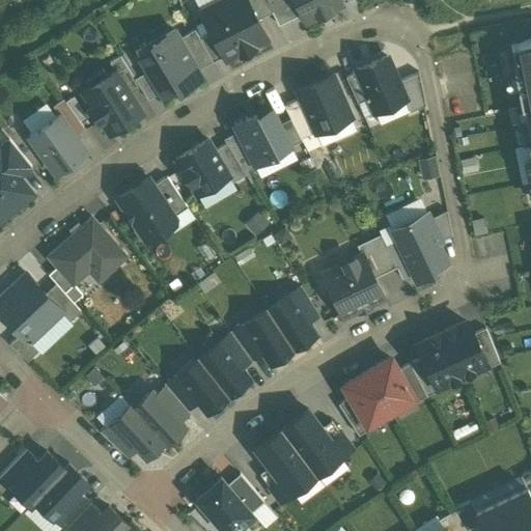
[(199,37),(212,59),(223,54),(225,57),(238,51),(239,55),(256,46),(254,43),(267,36),(256,18),(247,0),(219,0),(200,9),(212,31),(199,37)]
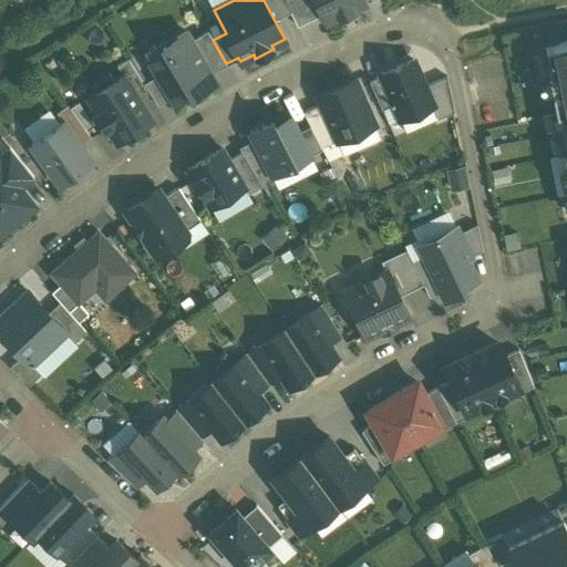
[(264,0),(274,19),(290,11),(284,0),(264,0)]
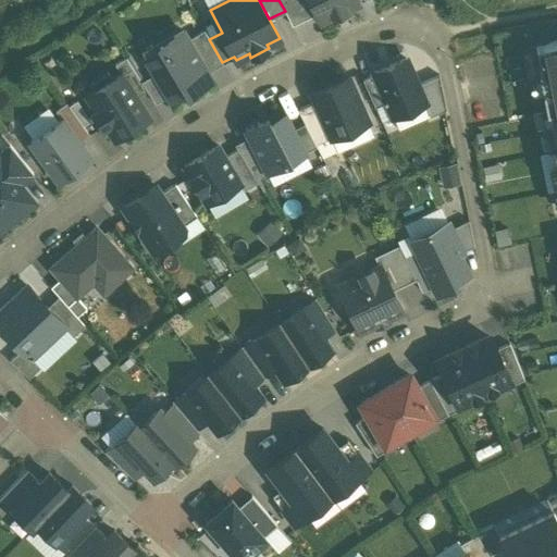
[(279,0),(285,11),(292,25),(316,13),(309,0),(279,0)]
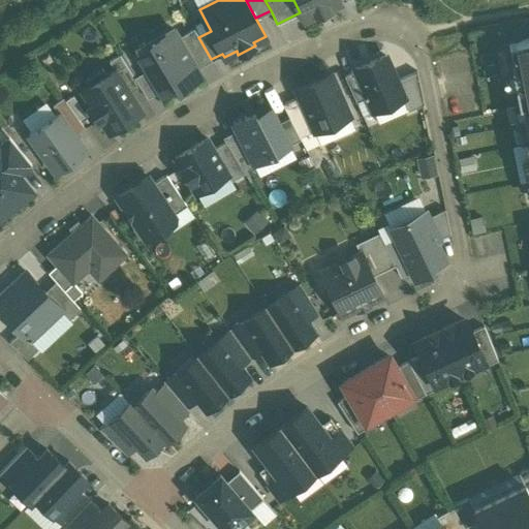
[(293,0),(300,12),(303,20),(316,13),(317,17),(330,10),(328,8),(340,2),(339,0),(293,0)]
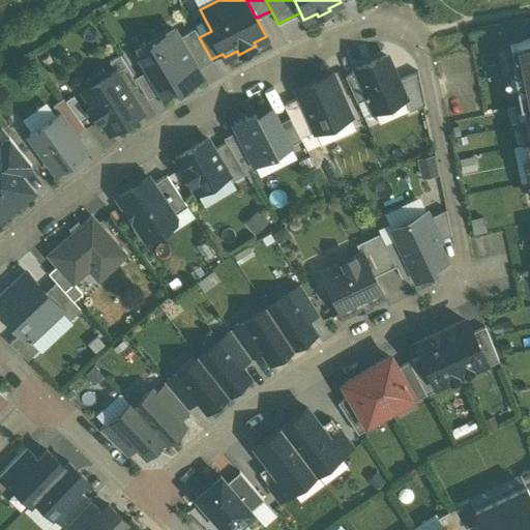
[(194,27),(178,36),(198,68),(211,59),(199,37),(194,27)]
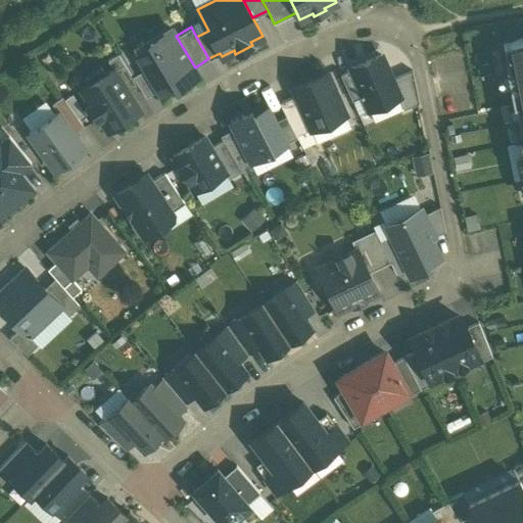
[(172,28),(149,41),(153,48),(138,57),(144,68),(157,90),(159,93),(182,80),(184,83),(198,74),(195,67),(176,36),(172,28)]
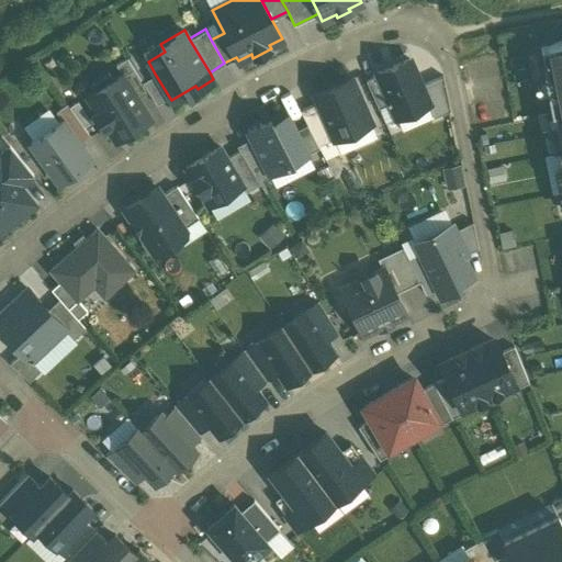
[(561,40),(540,45),(544,69),(542,70),(551,111),(552,111),(555,127),(561,125),(561,40)]
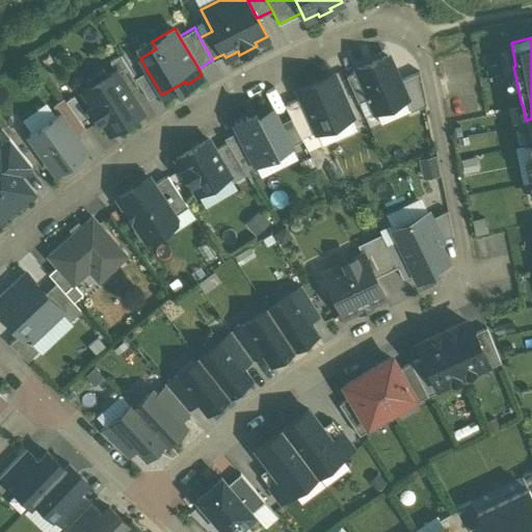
[(129,92),(140,85),(134,77),(120,55),(109,61),(114,70),(129,92)]
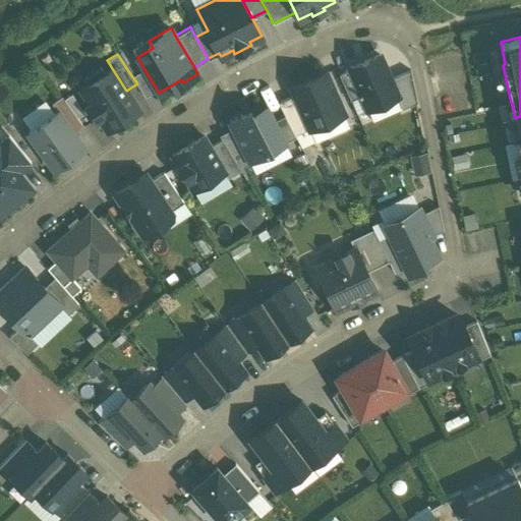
[(349,67),(350,69),(361,95),(367,108),(396,96),(397,95),(390,79),(380,54),(349,67)]
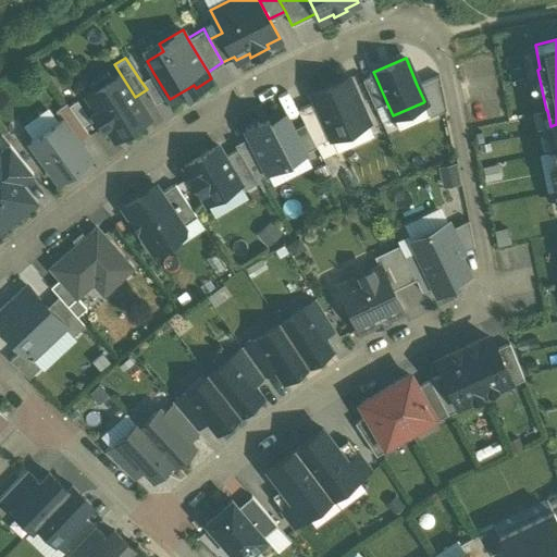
[(148,118),(135,97),(120,73),(112,77),(109,72),(90,83),(95,89),(87,94),(97,110),(93,113),(102,127),(107,125),(115,139),(148,118)]
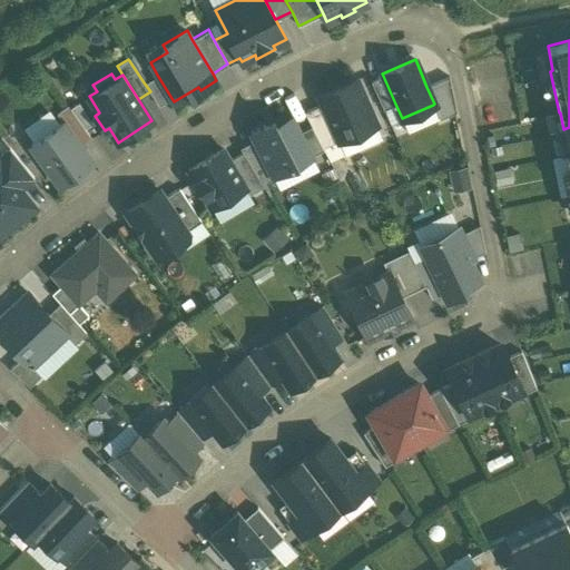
[(157,75),(144,82),(150,91),(158,105),(172,98),(157,75)]
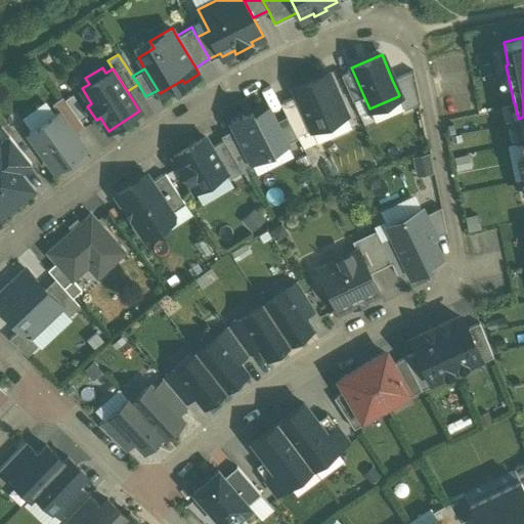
[(352,70),(341,75),(352,100),(363,95),(352,70)]
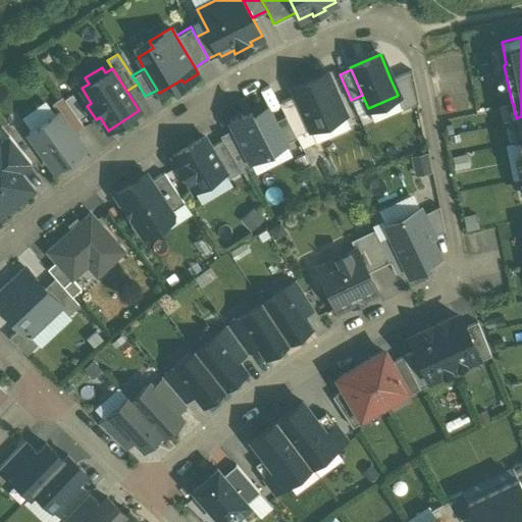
[(411,69),(390,80),(398,95),(397,96),(403,109),(418,102),(411,69)]
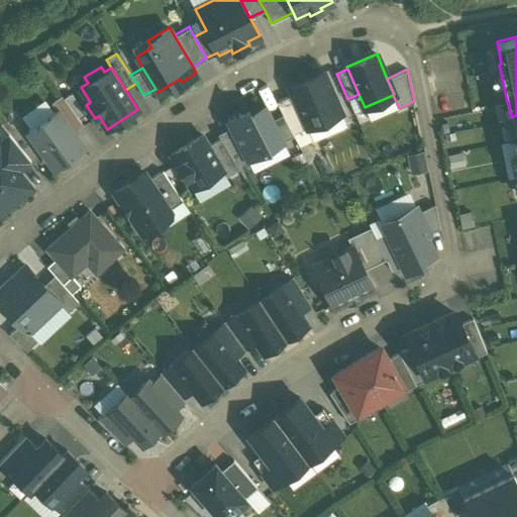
[(340,112),(322,72),(289,86),(293,94),(307,127),(340,112)]
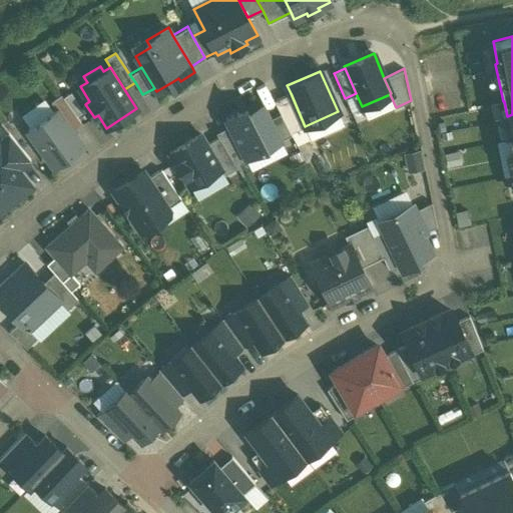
[(305,126),(291,93),(274,100),(281,113),(291,132),(305,126)]
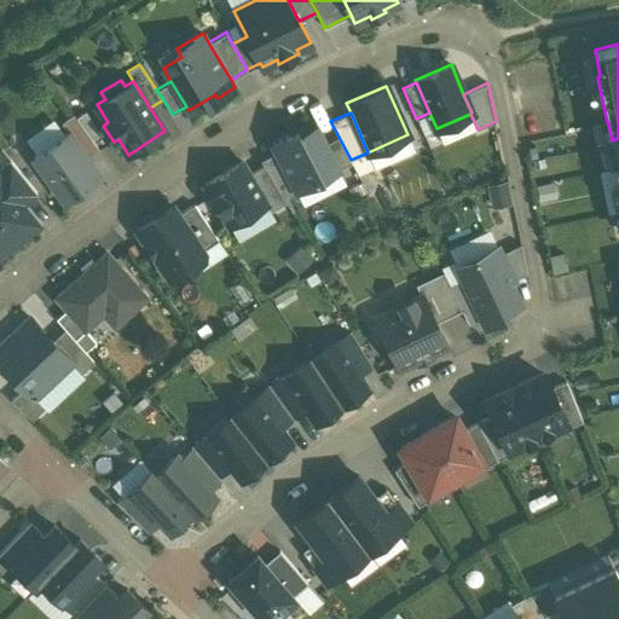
[(68,133),(86,158),(98,149),(75,115),(62,123),(68,133)]
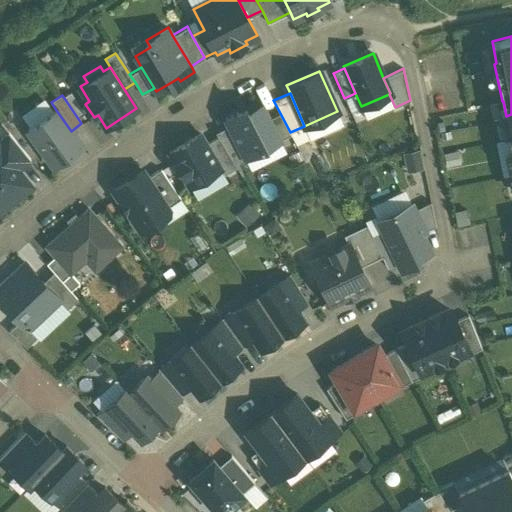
[(44,98),(23,112),(31,124),(52,109),(44,98)]
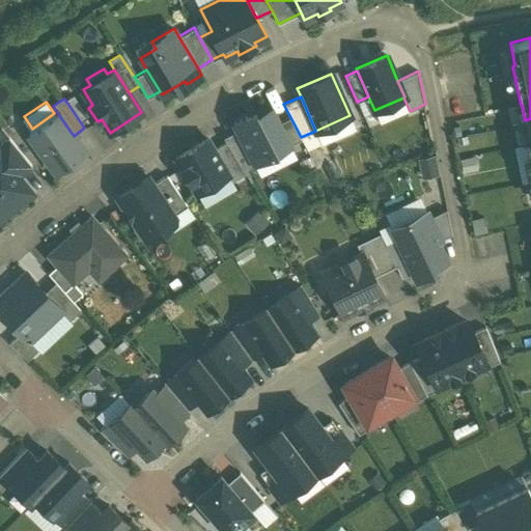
[(238,130),(254,163),(289,144),(279,122),(271,108),(257,114),(255,111),(233,122),(238,130)]
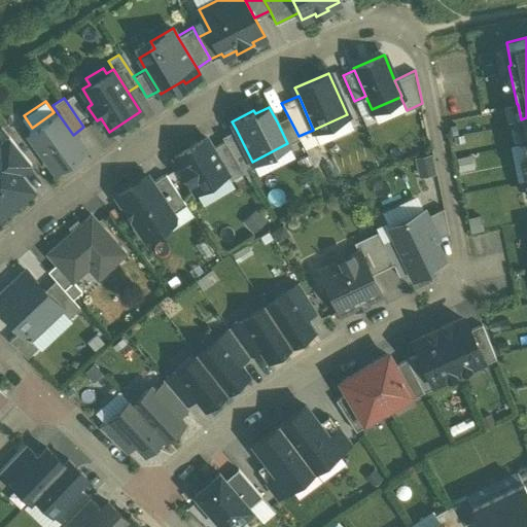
[(29,134),(56,171),(84,150),(73,135),(58,113),(29,134)]
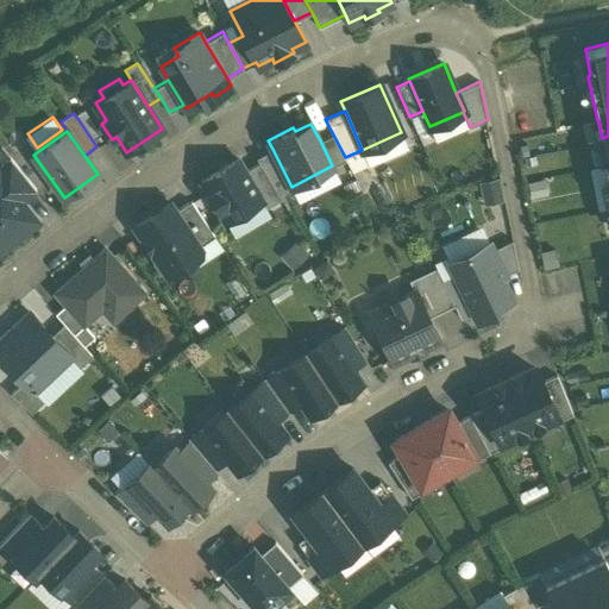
[(345,159),(345,157),(333,135),(320,140),(332,165),(345,159)]
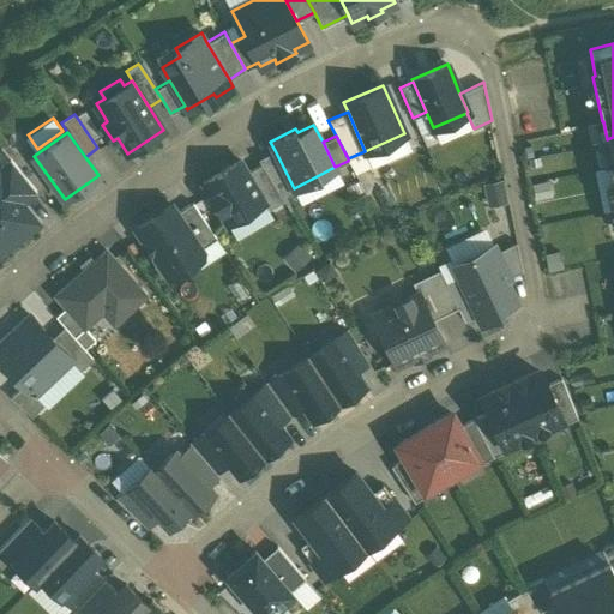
[(258,158),(262,163),(280,196),(294,188),(275,150),(258,158)]
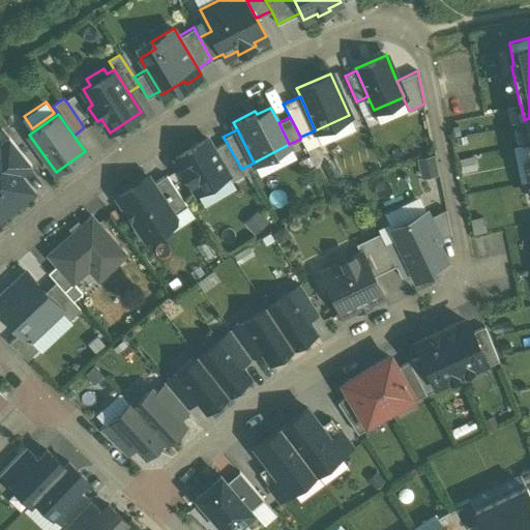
[(8,137),(0,144),(0,154),(1,155),(2,154),(20,176),(32,166),(8,137)]
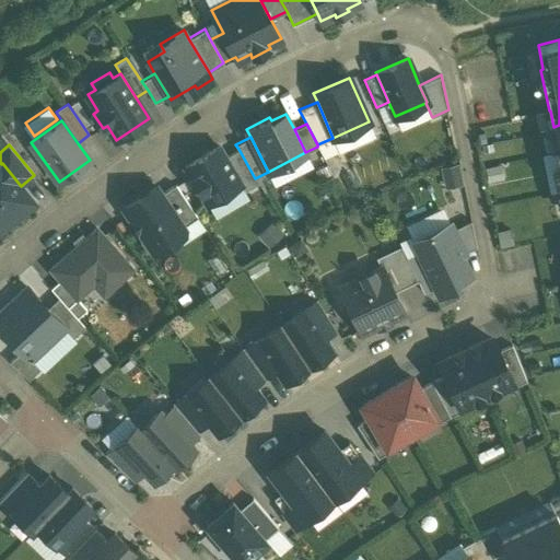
[(219,146),(185,166),(207,203),(241,184),(225,156),(219,146)]
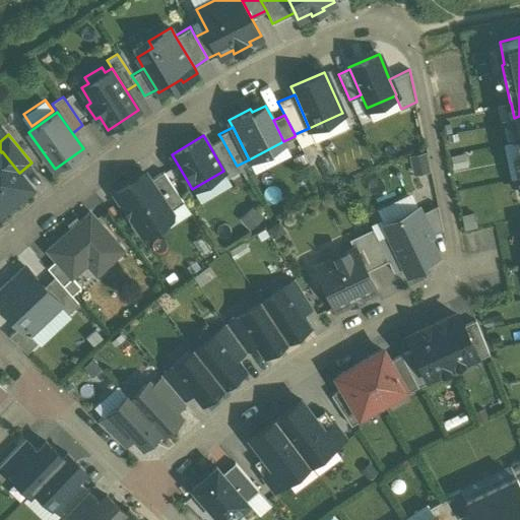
[(237,166),(221,138),(209,145),(223,171),(228,177),(240,170),(237,166)]
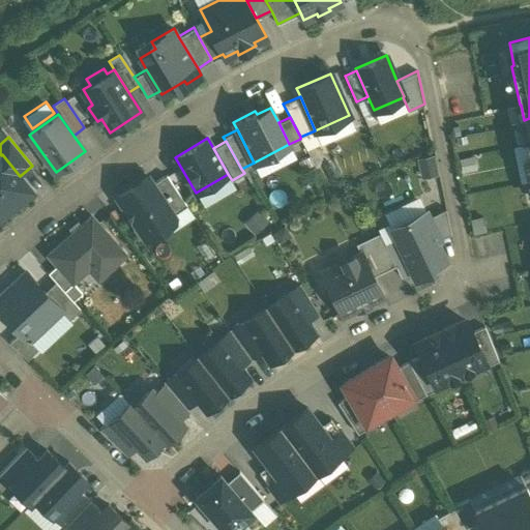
[(0,217),(32,193),(20,176),(2,154),(1,155),(0,154),(0,217)]
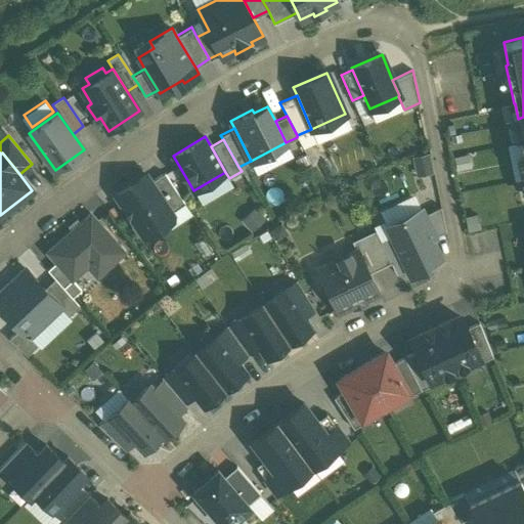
[(184,203),(164,172),(150,181),(171,212),(184,203)]
